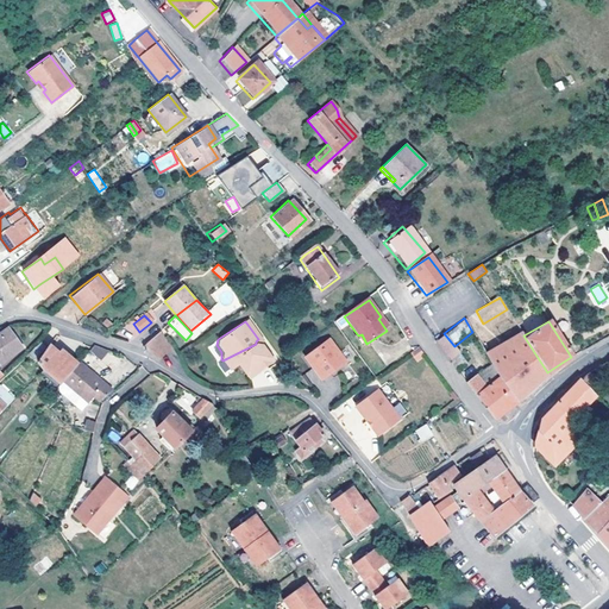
[(7,328),(0,332),(0,363),(20,349),(7,328)]
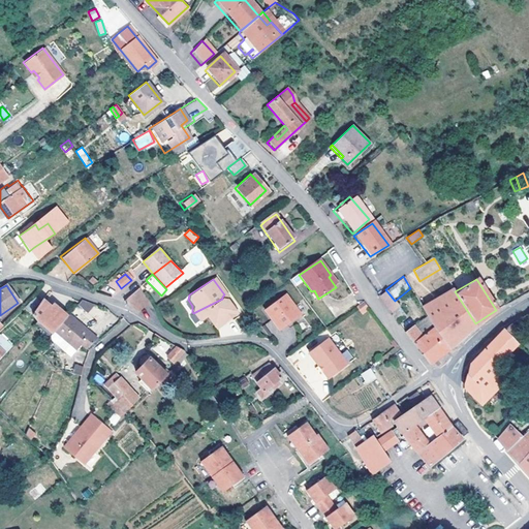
[(435,328),(448,349),(462,339),(469,331),(475,323),(455,291),(452,286),(442,293),(422,306),(424,310),(435,328)]
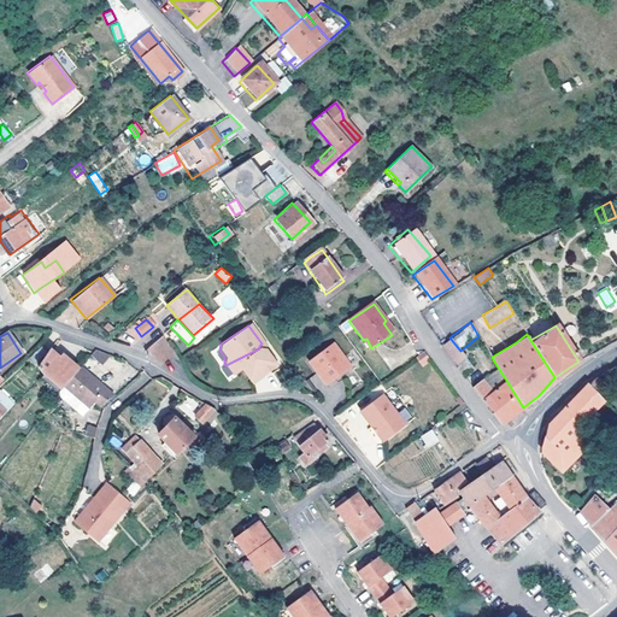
[(159,338),(142,352),(156,363),(171,352),(159,338)]
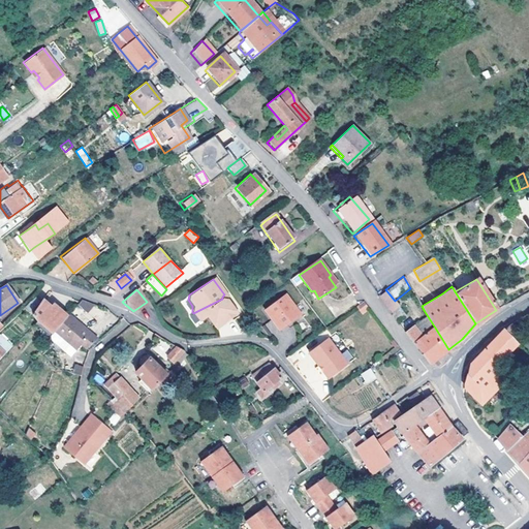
[(395,301),(385,289),(376,297),(389,312),(399,305),(395,301)]
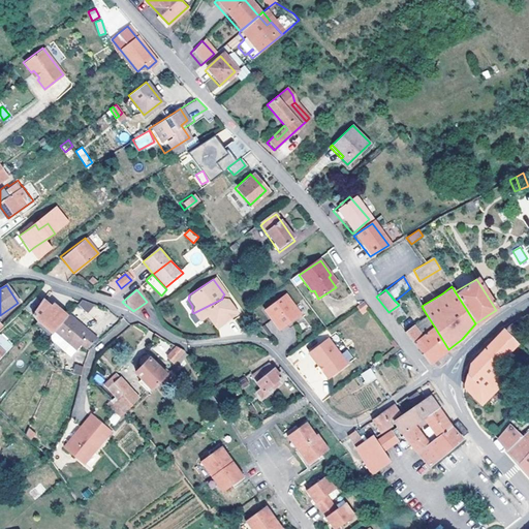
[(300,316),(284,296),(262,310),(278,331),(285,325),(291,321),(300,316)]
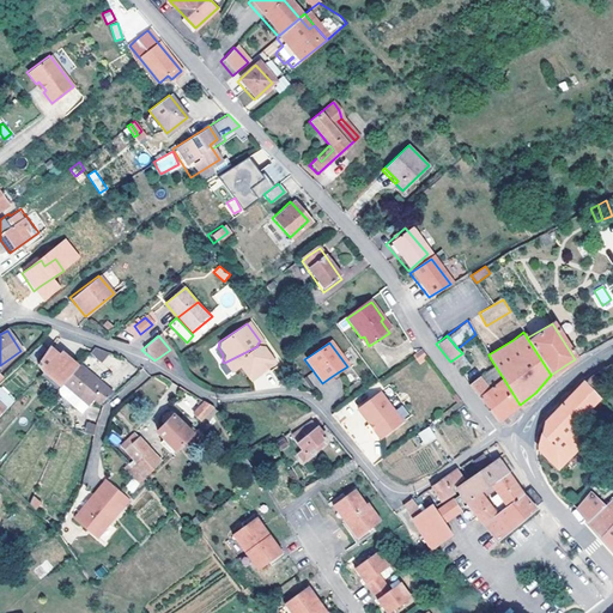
[(98,363),(108,352),(93,346),(87,353),(98,363)]
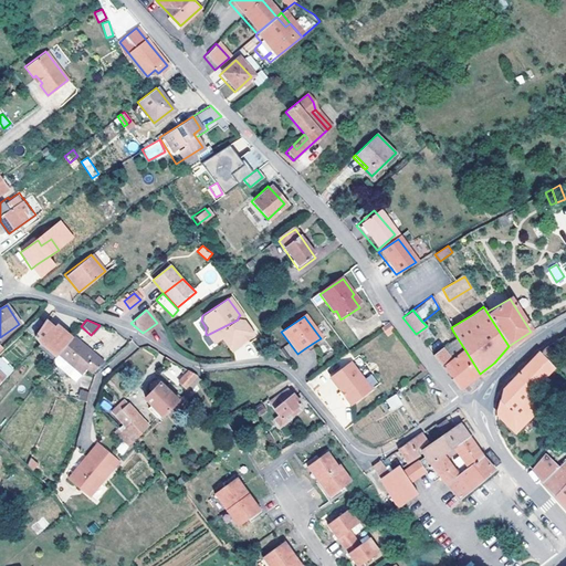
[(237,322),(238,320),(207,335),(211,343),(219,338),(228,352),(251,337),(241,323),(237,322)]
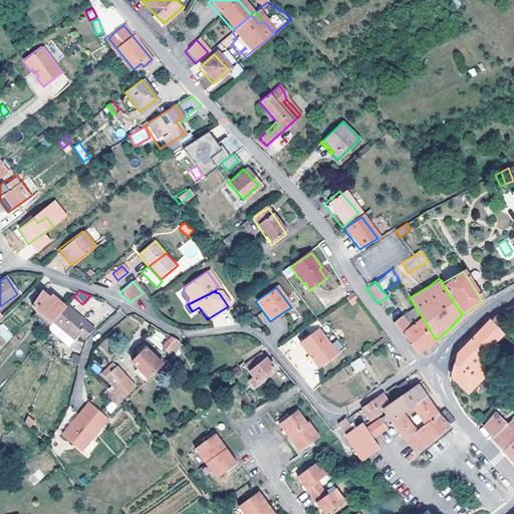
[(26,304),(35,296),(31,291),(22,299),(26,304)]
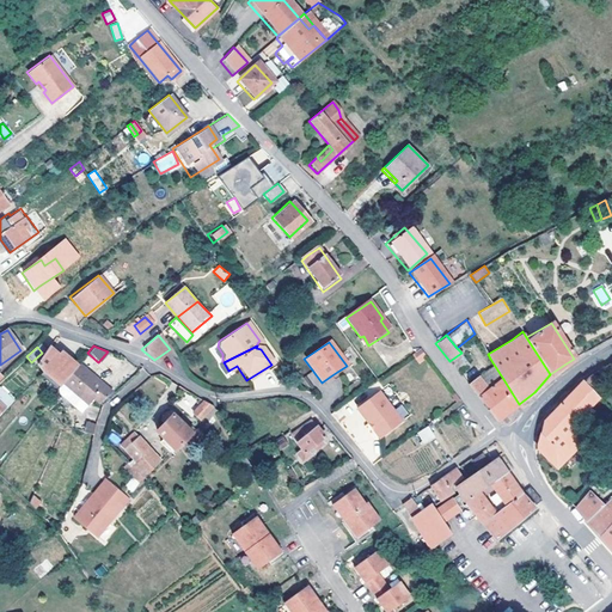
[(56,356),(47,349),(43,353),(36,366),(38,367),(42,372),(47,378),(57,387),(60,385),(75,367),(59,354),(56,356)]
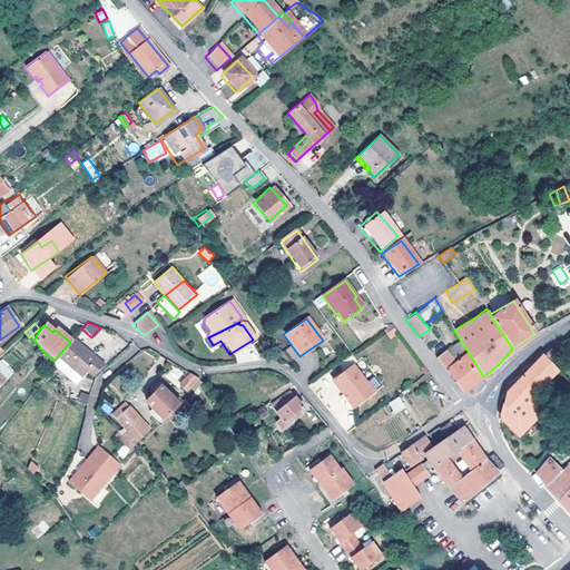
[(33,341),(40,328),(30,341),(33,344),(36,342),(33,341)]
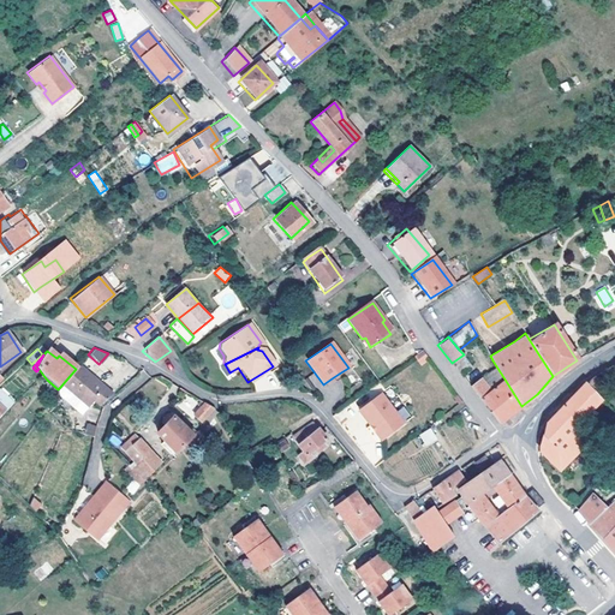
[(464,354),(452,363),(458,371),(470,363),(464,354)]
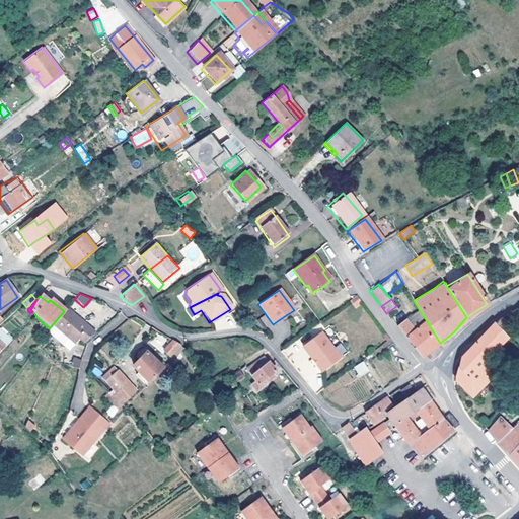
[(368,314),(360,303),(356,307),(364,317),(368,314)]
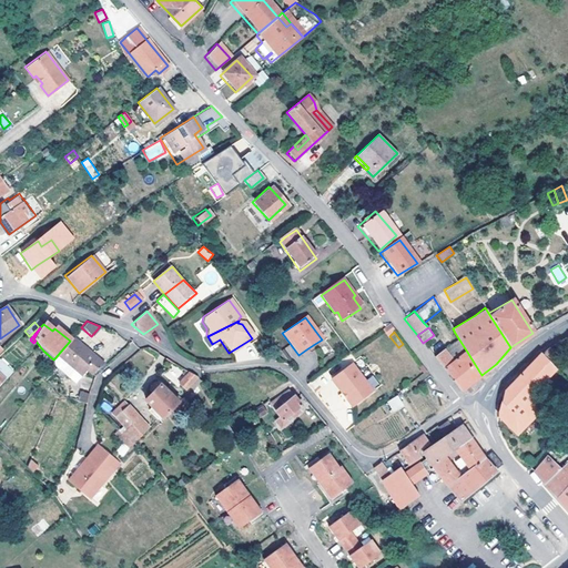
[(454,362),(467,352),(455,333),(440,345),(454,362)]
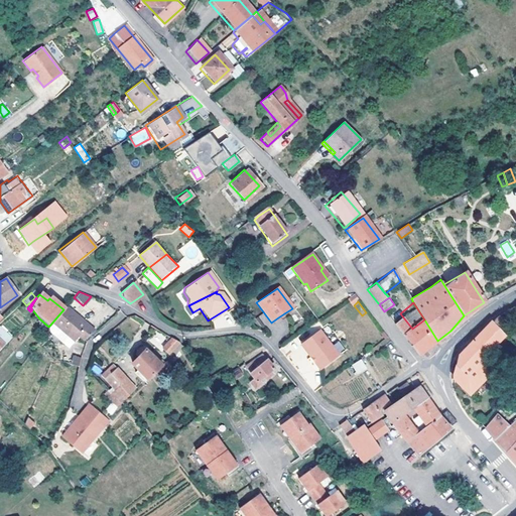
[(63,309),(50,325),(72,342),(77,337),(84,342),(94,332),(65,307),(63,309)]
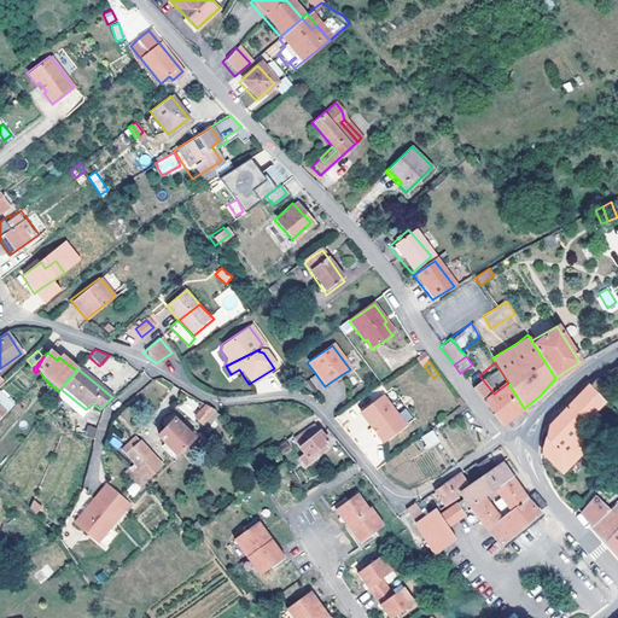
[(479,375),(468,383),(501,425),(512,417),(524,408),(508,383),(494,394),(479,375)]
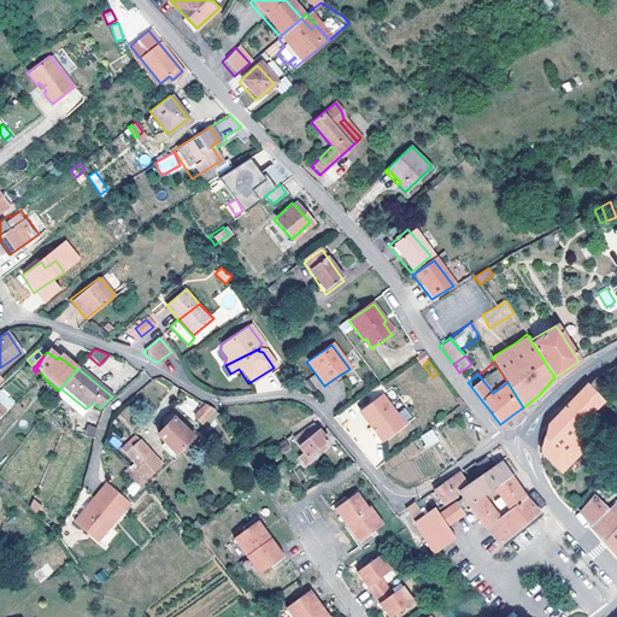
[(603,403),(588,386),(547,424),(541,442),(540,448),(540,454),(553,466),(560,474),(588,446),(583,441),(587,438),(577,428),(603,403)]
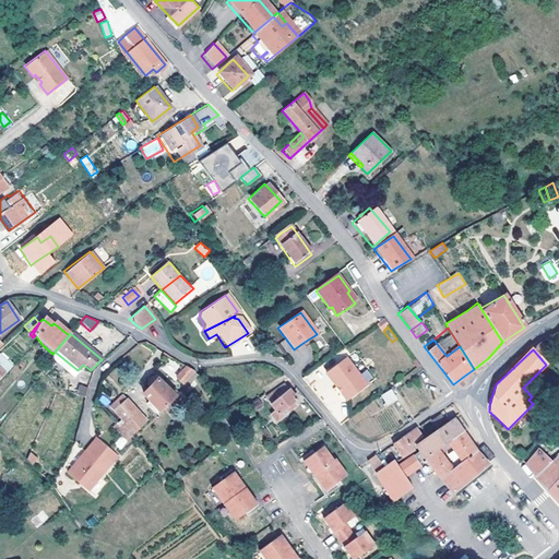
[(52,354),(51,356),(56,371),(60,367),(70,378),(78,370),(55,352),(52,354)]
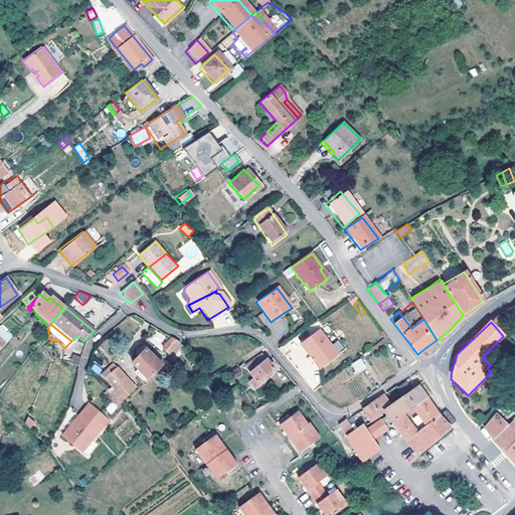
[(0,329),(0,339),(4,343),(8,338),(0,329)]
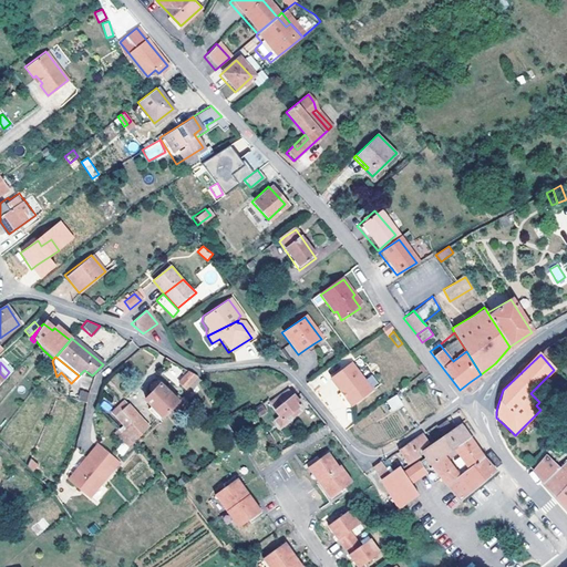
[(349,364),(328,380),(338,393),(334,395),(339,403),(343,400),(347,404),(348,404),(350,405),(369,391),(349,364)]
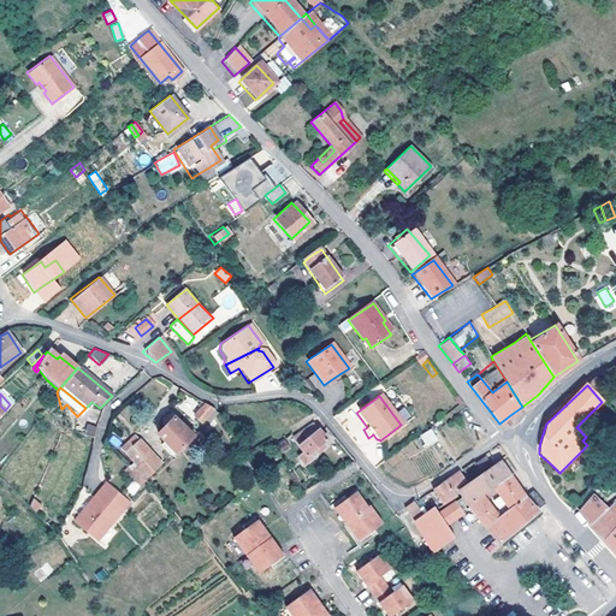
[(200,422),(213,408),(207,407),(203,404),(193,415),(200,422)]
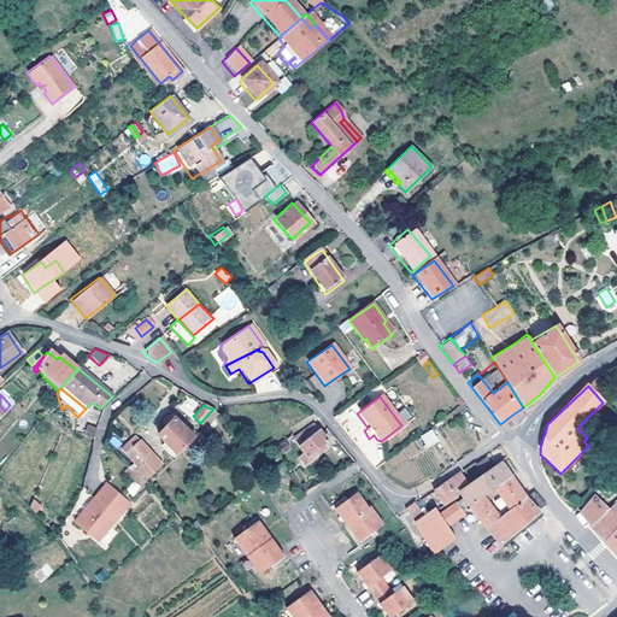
[(177,446),(180,448),(191,435),(170,415),(166,416),(162,419),(162,423),(165,425),(158,433),(165,440),(160,445),(170,453),(177,446)]
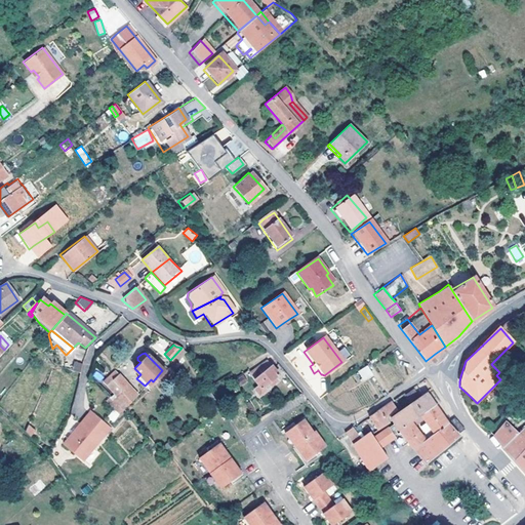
[(264,360),(245,371),(255,384),(251,387),(257,395),(273,382),(270,379),(274,376),(276,374),(264,360)]
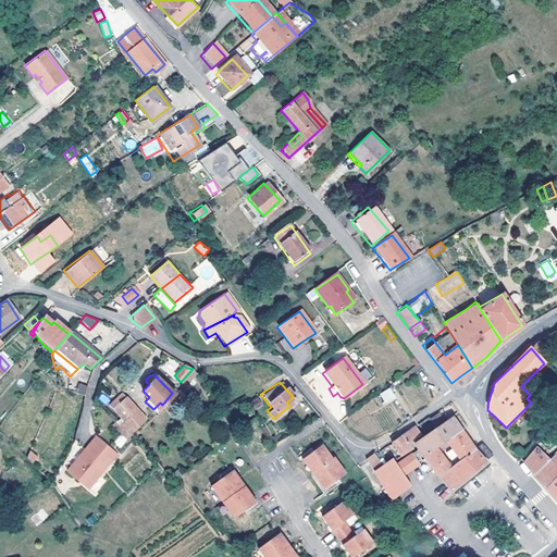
[(76,392),(85,394),(87,385),(78,383),(76,392)]
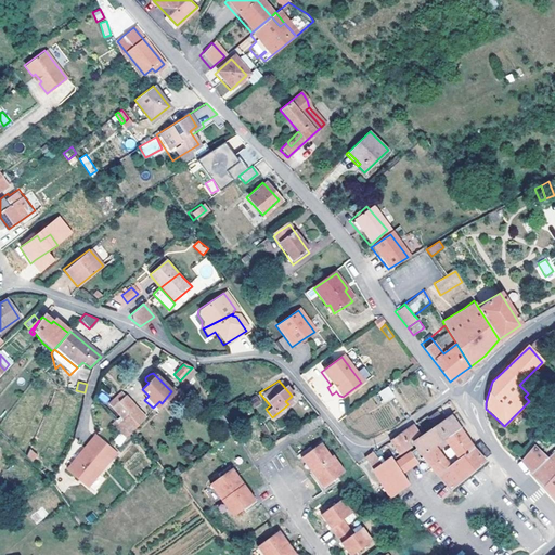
[(384,403),(395,397),(389,386),(378,392),(384,403)]
